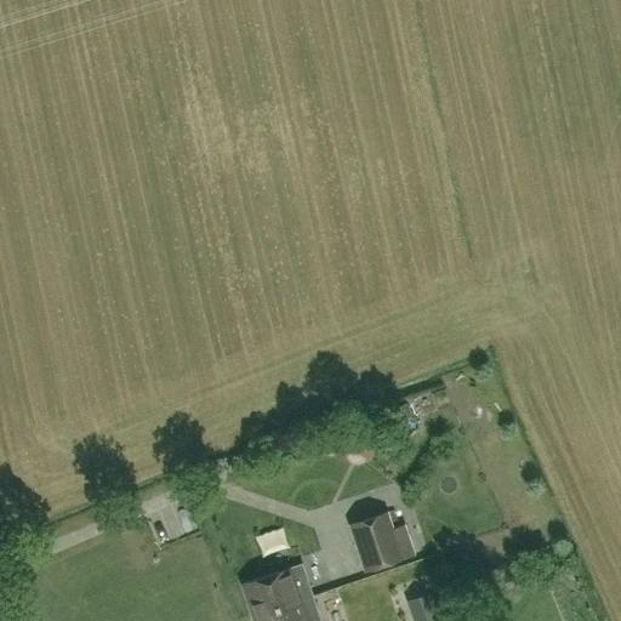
[(152,536),(177,524),(166,500),(141,512),(152,536)]
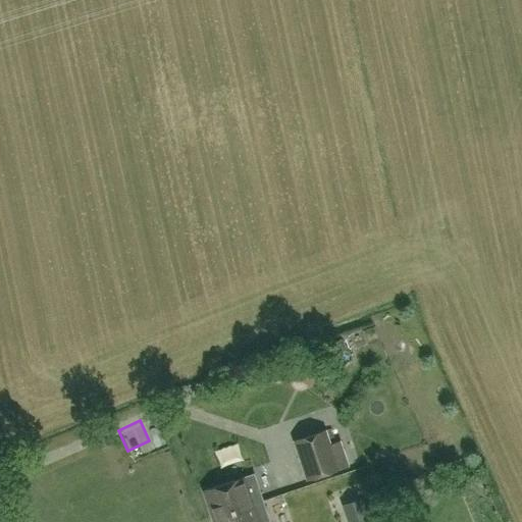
[(337,470),(325,431),(294,441),(307,480),(337,470)]
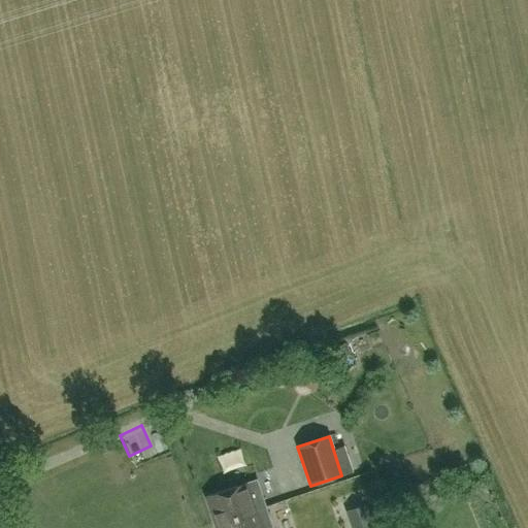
[(353,504),(349,481),(325,485),(329,508),(353,504)]
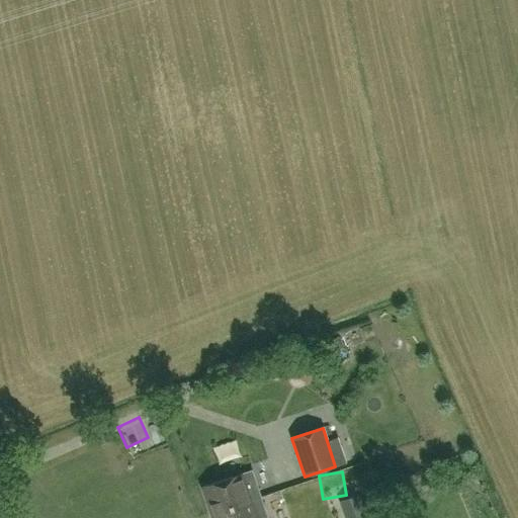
[(211,514),(251,501),(242,475),(202,488),(211,514)]
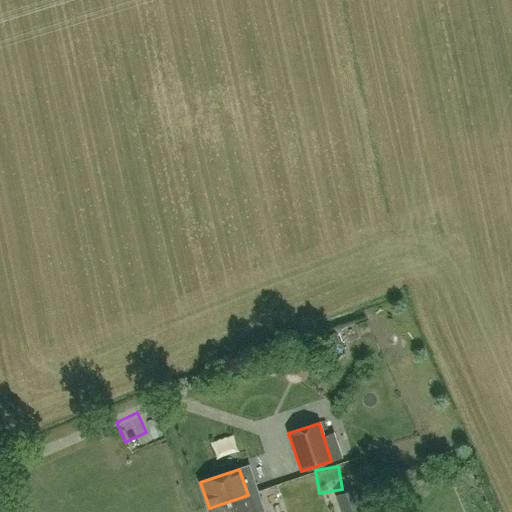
[(253,511),(248,495),(209,508),(210,511),(253,511)]
